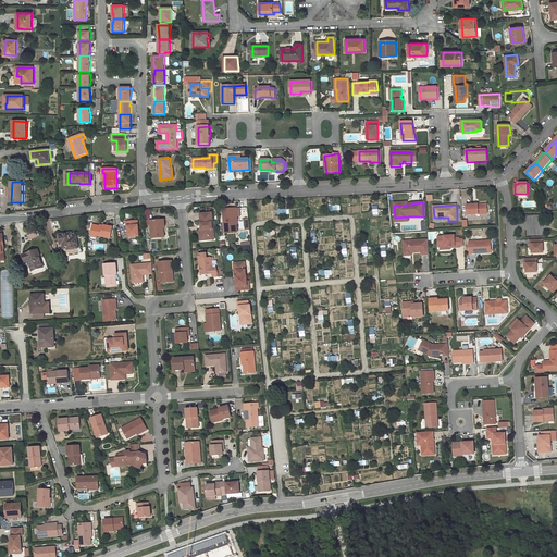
[(479,205),(467,206),(468,215),(489,214),(487,206),(479,206),(479,205)]
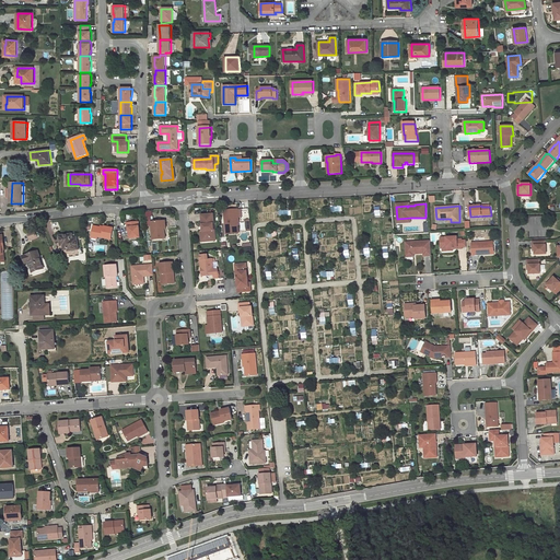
[(238,209),(224,210),(226,234),(238,233),(237,225),(237,218),(238,217),(243,217),(243,220),(251,219),(249,208),(242,209),(242,211),(238,211),(238,209)]
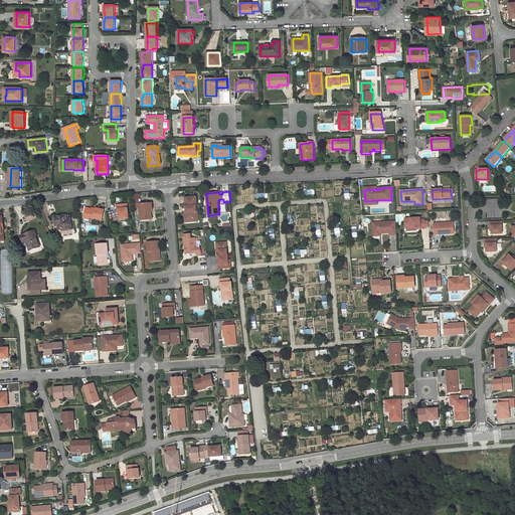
[(198,217),(196,197),(186,197),(186,206),(188,206),(188,212),(187,212),(188,222),(194,221),(193,218),(194,217),(198,217)]
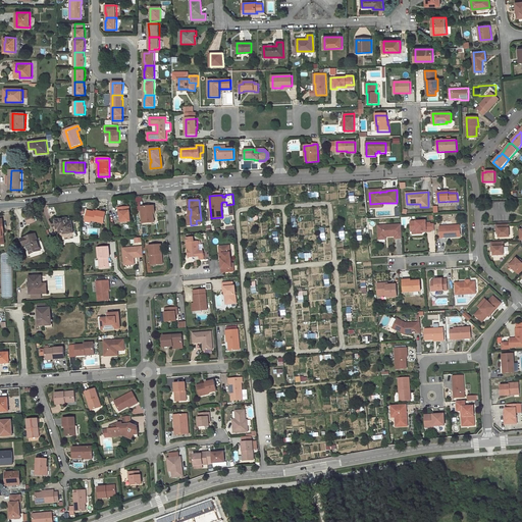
[(131,221),(129,206),(118,207),(118,212),(119,211),(120,222),(131,221)]
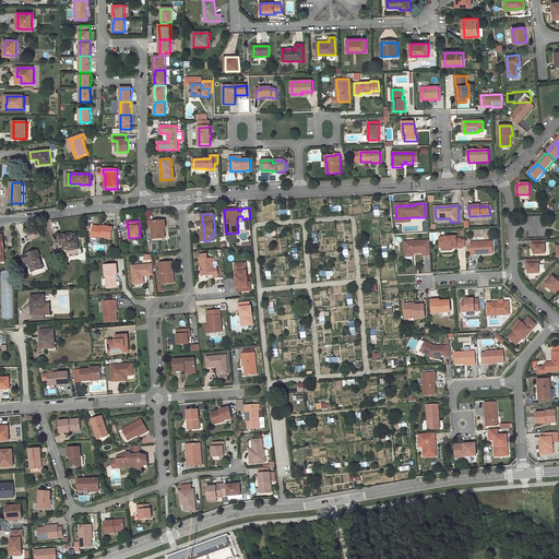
[(163,228),(162,221),(152,222),(153,239),(166,238),(165,228),(163,228)]
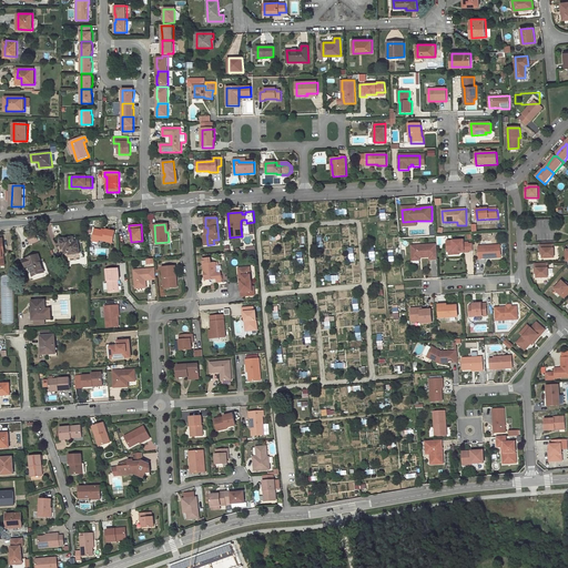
[(255,234),(254,224),(244,224),(244,234),(255,234)]
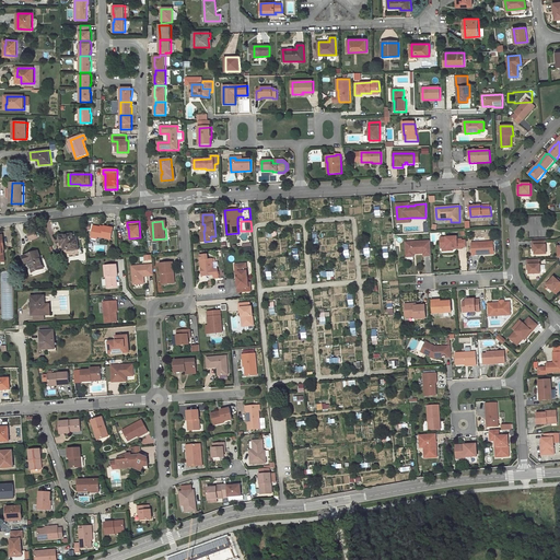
[(97,236),(112,238),(113,228),(104,225),(104,228),(101,226),(93,225),(92,235),(97,236)]
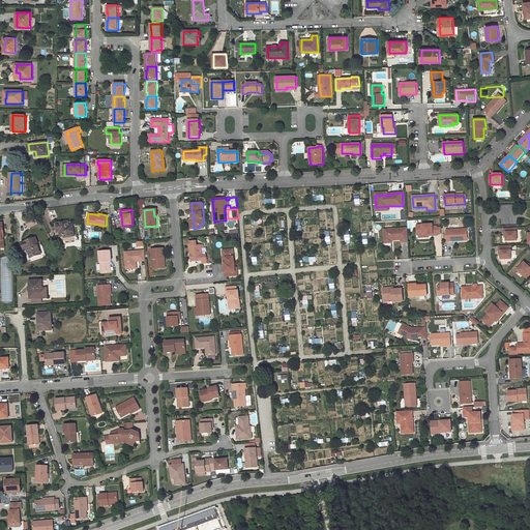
[(75,235),(74,225),(69,226),(68,221),(57,223),(58,229),(60,229),(61,235),(65,235),(65,236),(75,235)]
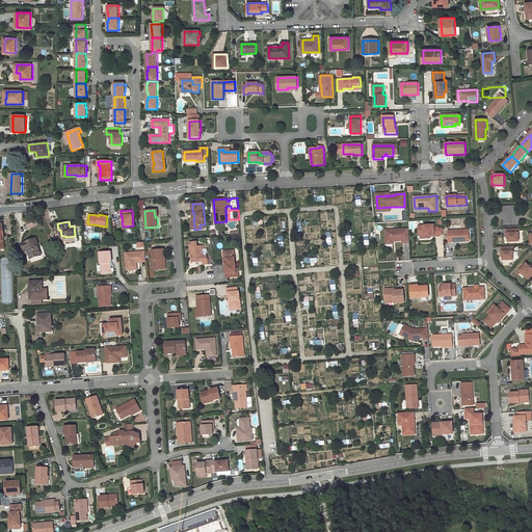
[(434,225),(422,225),(422,230),(419,230),(419,236),(421,236),(425,236),(425,239),(430,238),(430,237),(430,235),(435,235),(435,236),(440,236),(440,235),(439,229),(439,228),(434,228),(434,225)]
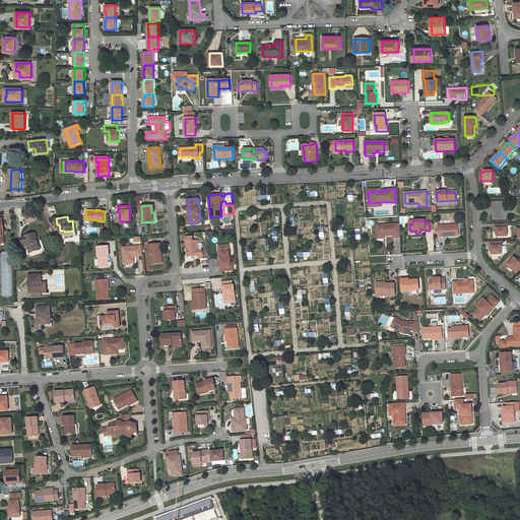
[(401,238),(400,223),(377,225),(378,237),(385,236),(385,235),(386,235),(387,236),(394,236),(395,236),(395,238),(401,238)]
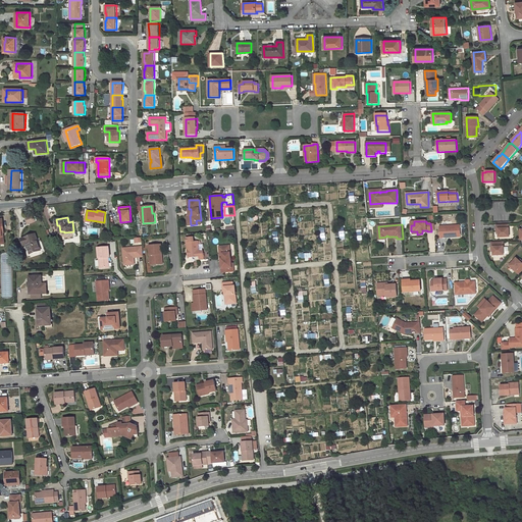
[(507,228),(507,224),(497,224),(497,229),(499,229),(499,233),(499,238),(510,237),(509,228),(507,228)]
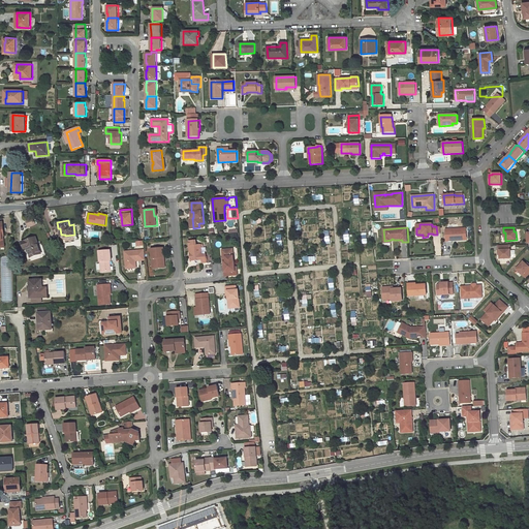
[(445,229),(446,241),(454,241),(454,240),(461,239),(462,241),(467,240),(466,228),(445,229)]
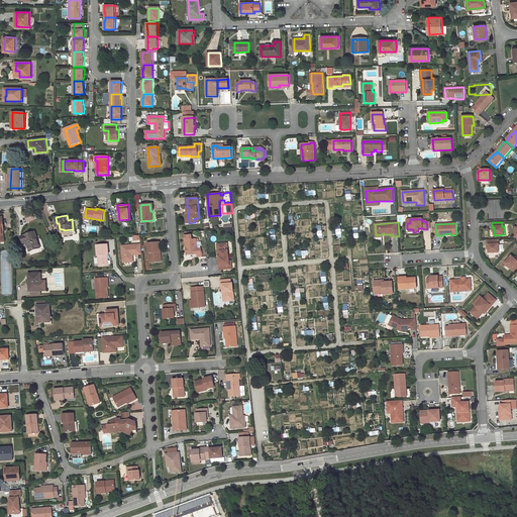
[(30,251),(40,248),(35,232),(21,236),(24,243),(27,242),(30,251)]
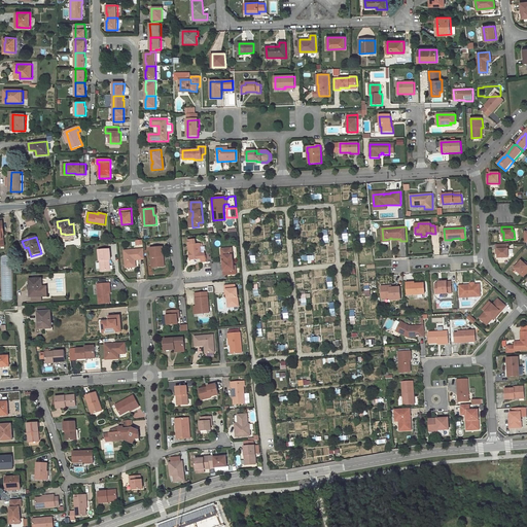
[(188,240),(188,244),(189,259),(201,258),(202,261),(206,260),(205,253),(201,254),(200,243),(196,244),(196,239),(188,240)]
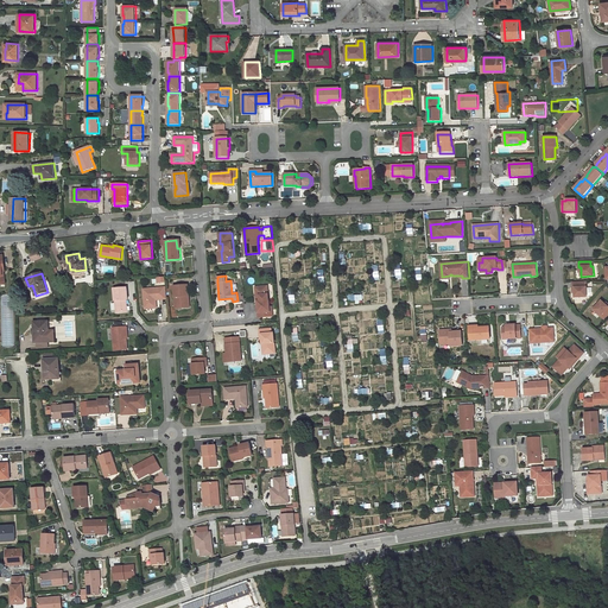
[(584,283),(572,283),(572,287),(575,287),(575,293),(575,298),(587,297),(587,296),(589,296),(593,293),(593,287),(587,289),(587,287),(584,287),(584,283)]
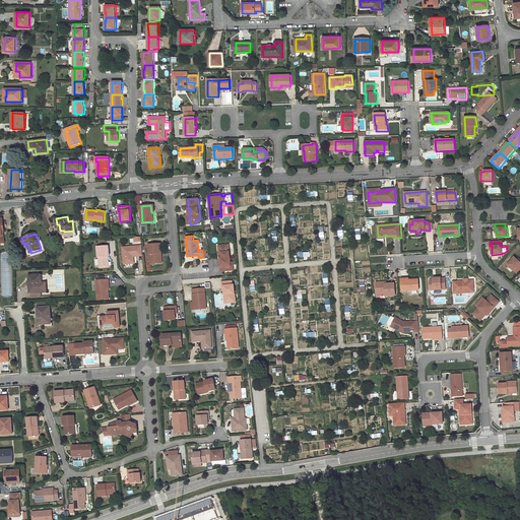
[(163,262),(160,243),(148,244),(149,254),(151,254),(152,263),(163,262)]
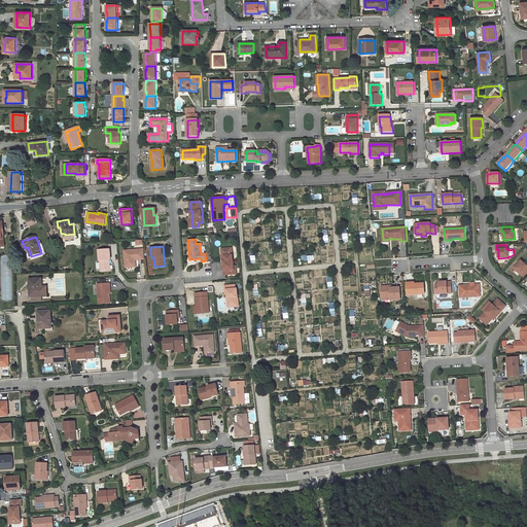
[(233,250),(232,247),(221,248),(222,260),(223,260),(225,260),(224,250),(233,250)]
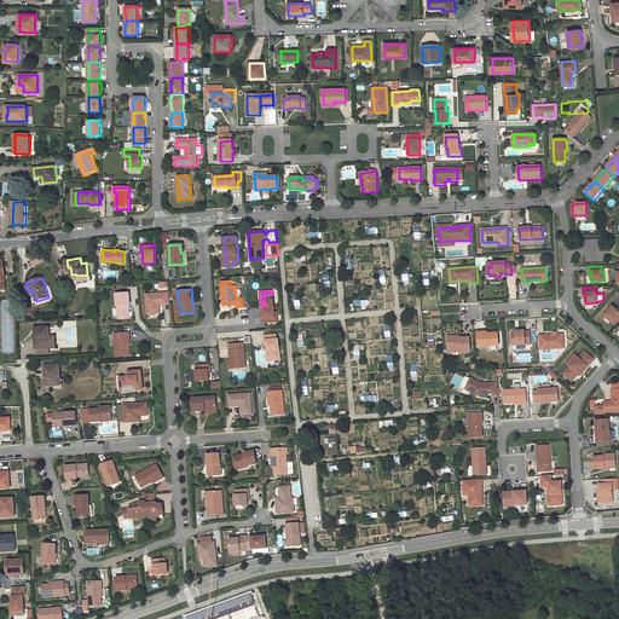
[(131,304),(129,291),(116,293),(117,305),(119,317),(129,317),(129,307),(127,307),(127,305),(128,305),(131,304)]
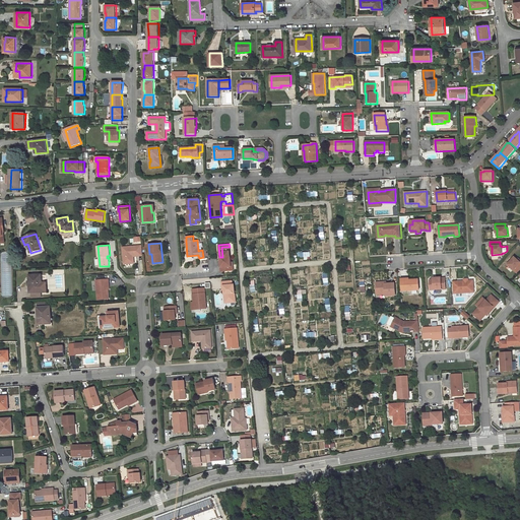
[(142,245),(123,247),(124,262),(134,261),(133,256),(143,255),(142,245)]
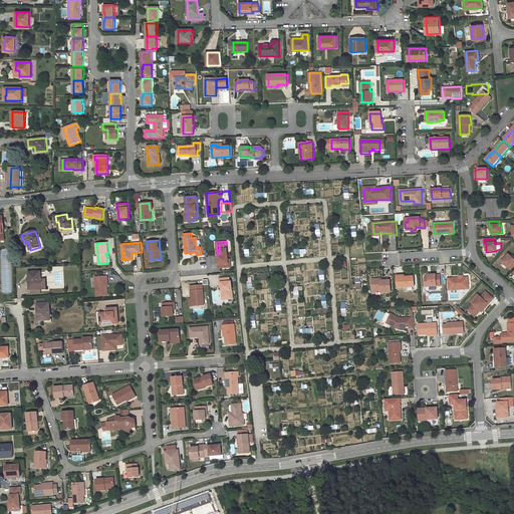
[(218,254),(219,267),(230,266),(230,258),(228,259),(227,244),(219,244),(220,254),(218,254)]
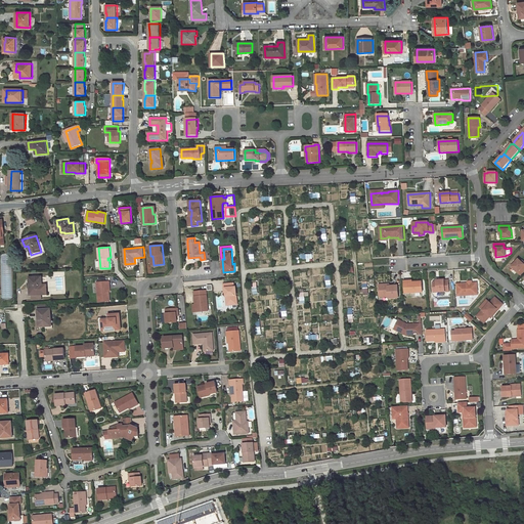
[(13,299),(12,255),(1,256),(2,299),(13,299)]
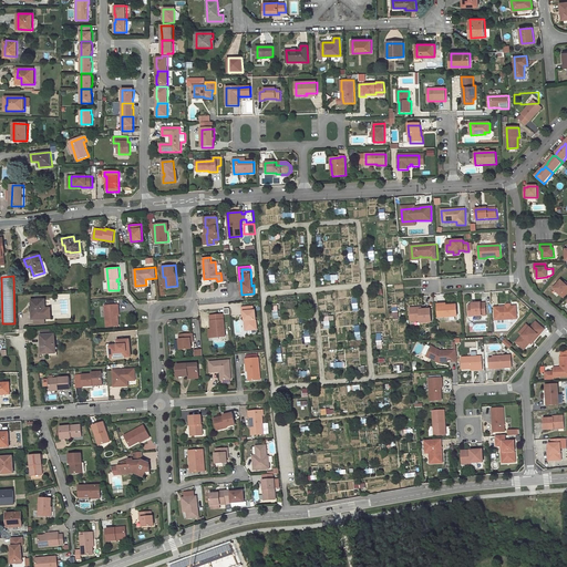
[(566,286),(564,284),(562,280),(554,289),(560,296),(562,294),(565,297),(566,294),(566,286)]
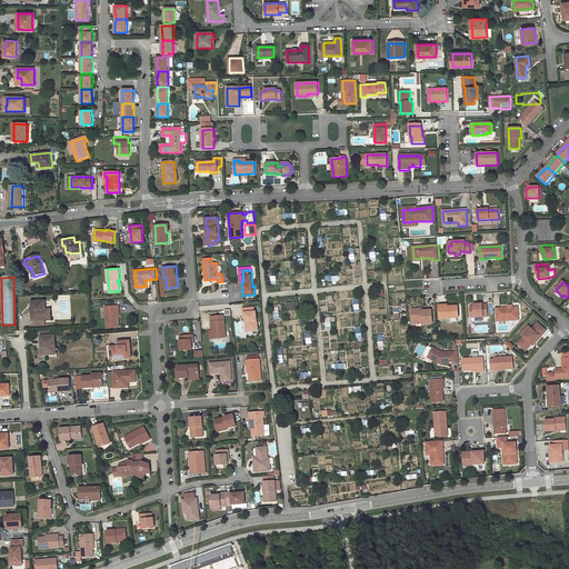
[(46,309),(46,300),(32,301),(32,311),(33,311),(35,320),(46,319),(47,319),(46,309)]
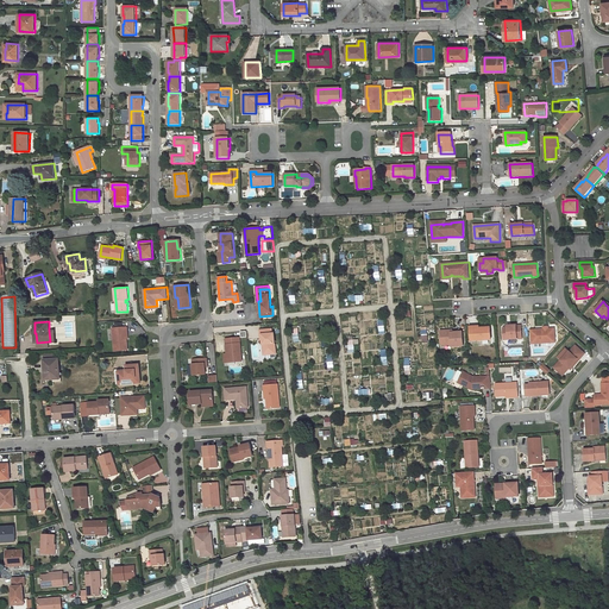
[(504,334),(504,339),(522,338),(522,325),(518,326),(518,325),(508,326),(508,330),(504,334)]
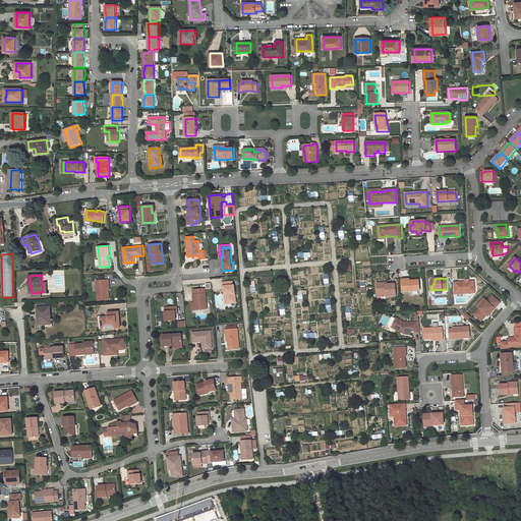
[(109,280),(97,280),(99,300),(110,299),(108,284),(110,284),(109,280)]
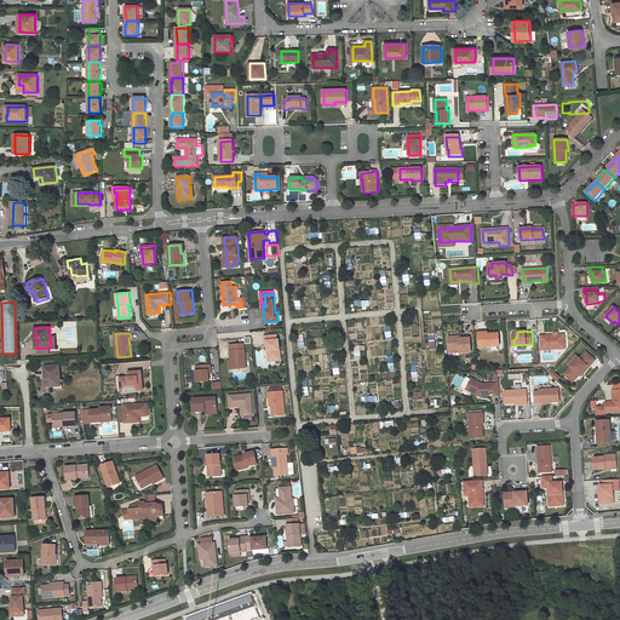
[(277,333),(265,334),(265,344),(268,344),(268,349),(270,349),(271,360),(281,359),(280,338),(277,338),(277,333)]
